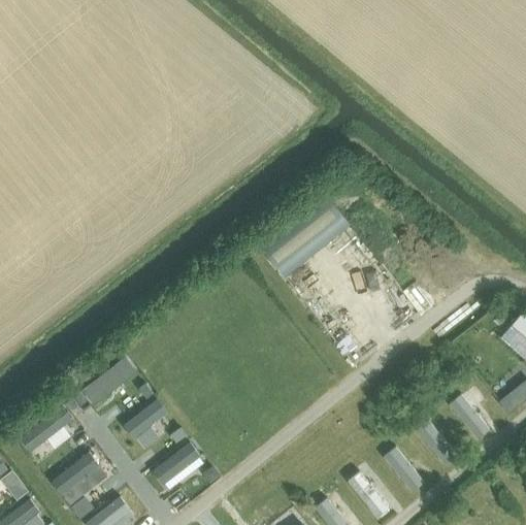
[(325,198),(258,249),(282,280),(348,228),(325,198)]
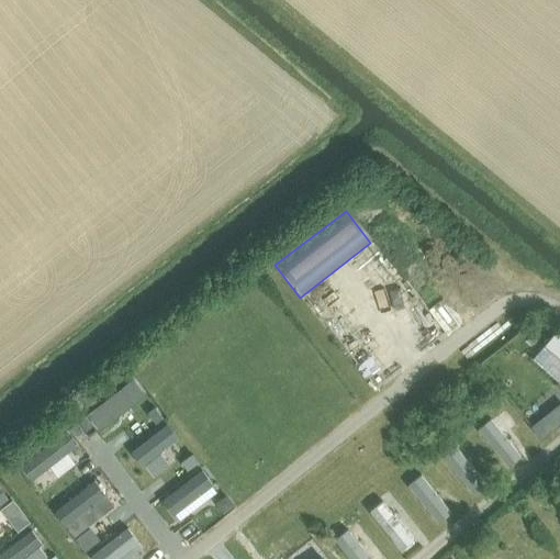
[(559,409),(559,407),(547,416),(557,428),(559,425),(559,409)]
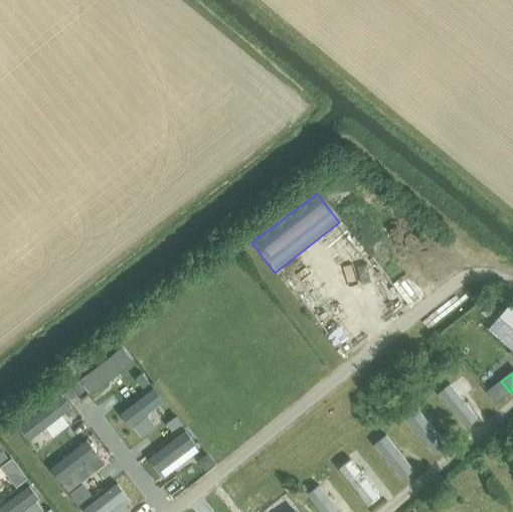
[(481,401),(492,396),(485,382),(475,387),(481,401)]
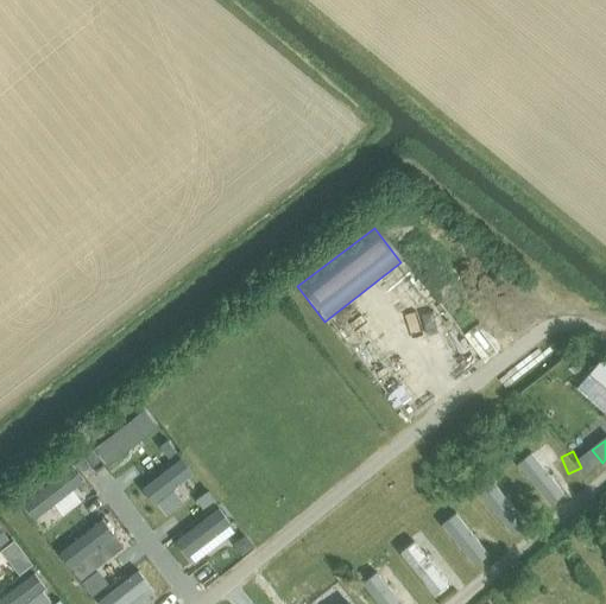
[(550,506),(565,493),(530,453),(516,466),(550,506)]
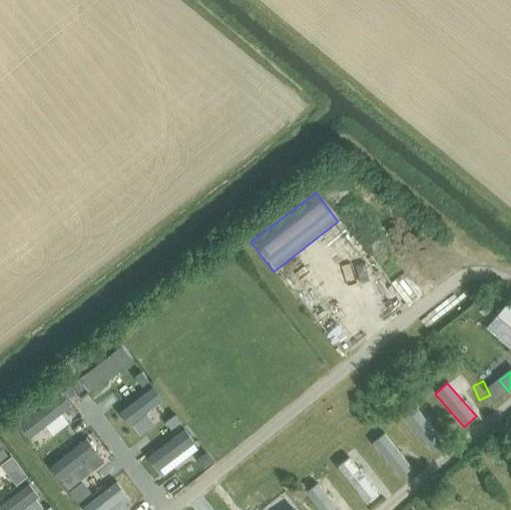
[(405,417),(431,454),(445,444),(419,407),(405,417)]
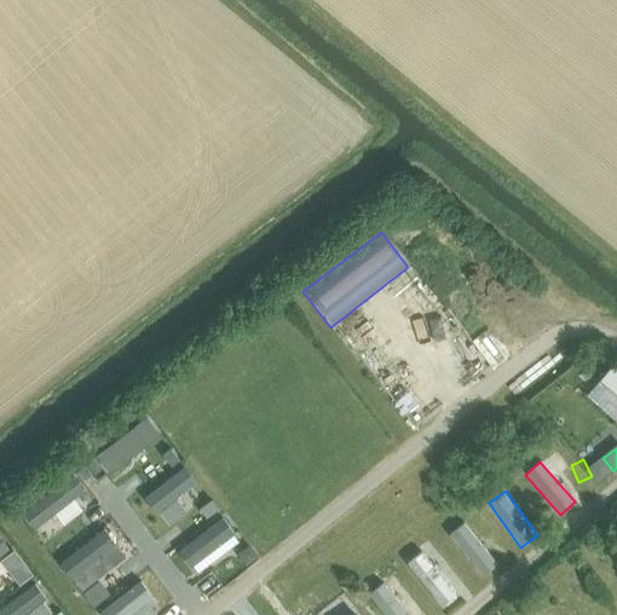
[(211,505),(199,514),(205,521),(215,512),(211,505)]
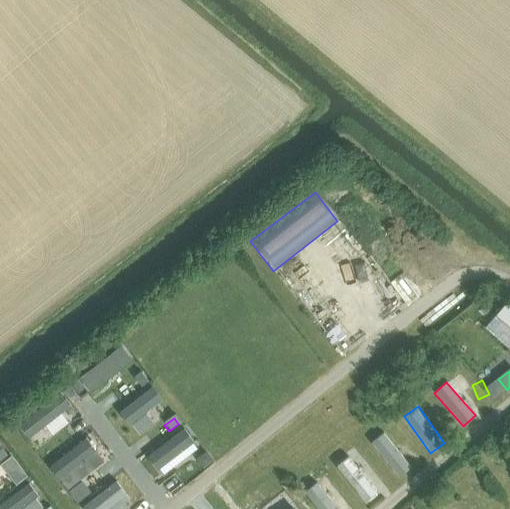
[(399,478),(412,468),(385,432),(372,442),(399,478)]
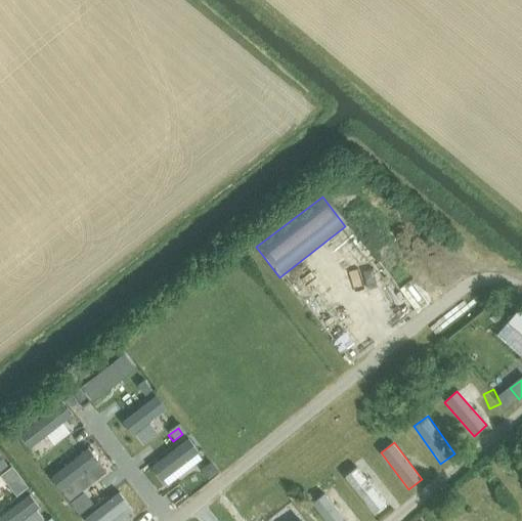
[(521,463),(521,464),(511,471),(521,486),(521,463)]
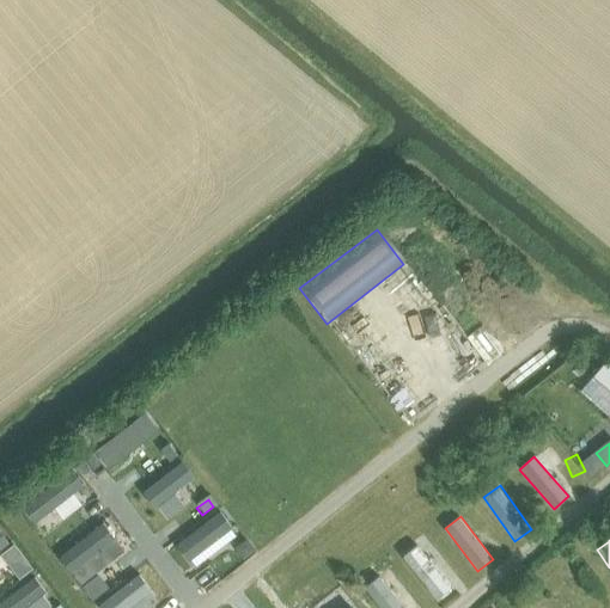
[(237,550),(236,554),(242,562),(251,554),(244,544),(237,550)]
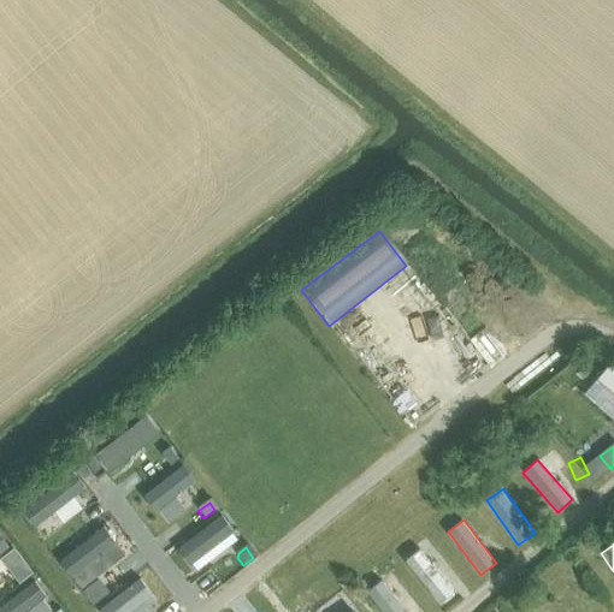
[(419,548),(403,559),(441,608),(456,596),(419,548)]
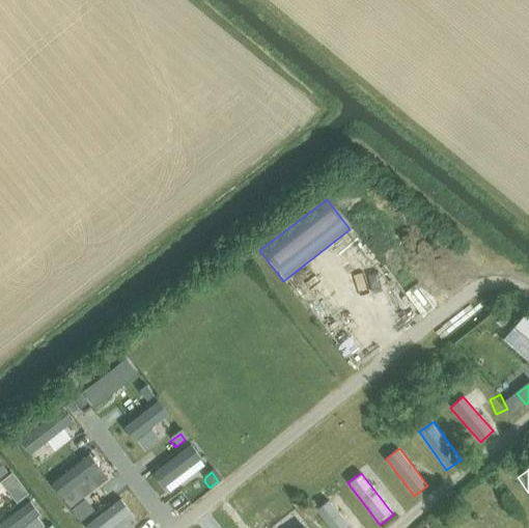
[(20,488),(8,496),(15,504),(26,496),(20,488)]
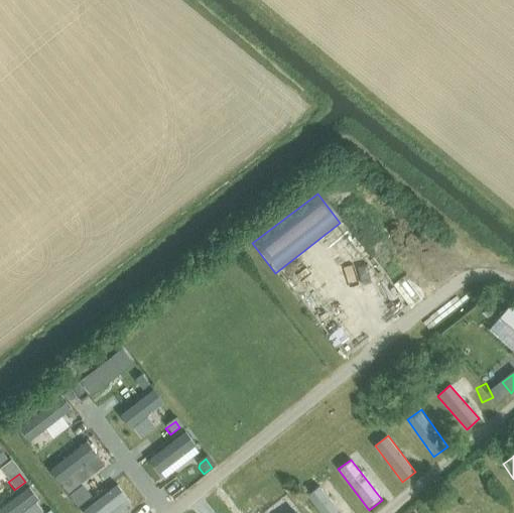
[(348,512),(330,481),(309,493),(320,512),(348,512)]
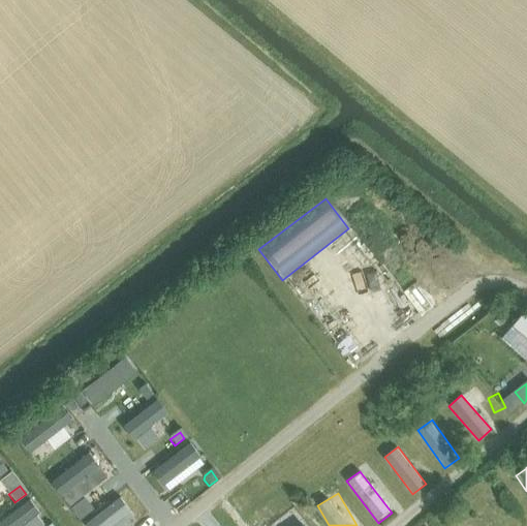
[(83,501),(71,509),(80,520),(90,512),(83,501)]
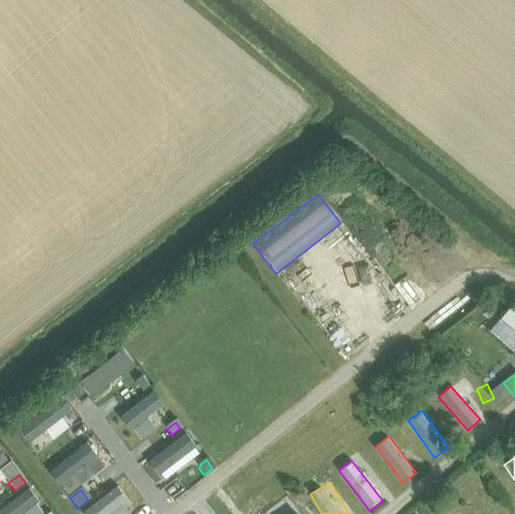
[(305,513),(297,504),(283,513),(305,513)]
